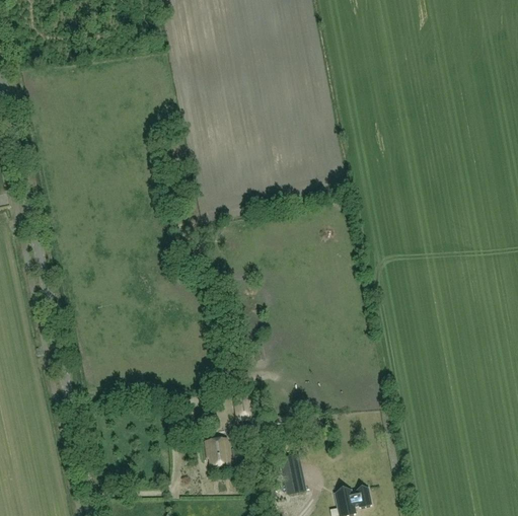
[(255,359),(267,357),(264,344),(254,346),(255,359)]
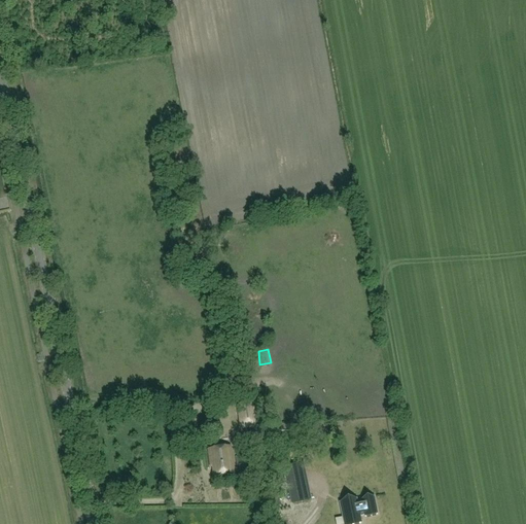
[(241,425),(255,423),(252,398),(238,400),(241,425)]
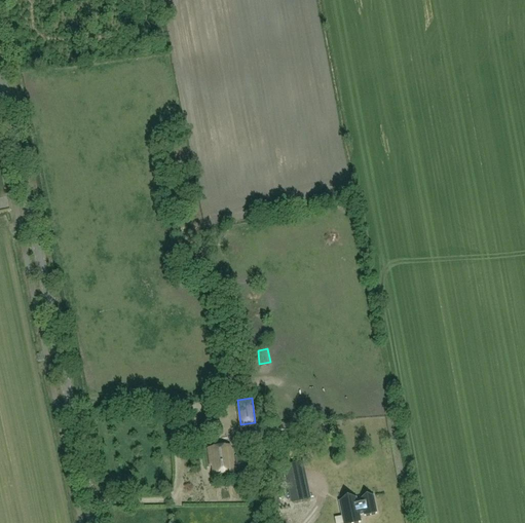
[(282,427),(293,426),(292,418),(282,419),(282,427)]
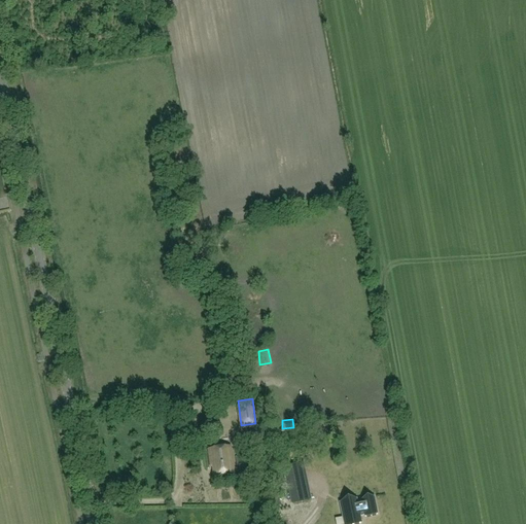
[(213,457),(215,473),(234,470),(230,444),(210,447),(211,457),(213,457)]
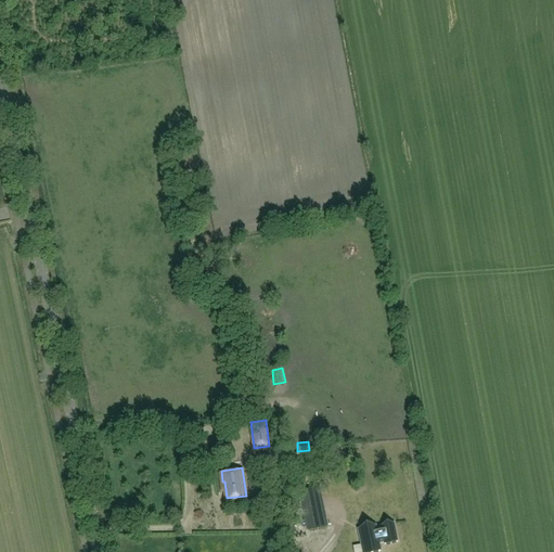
[(301,489),(309,527),(326,523),(319,486),(301,489)]
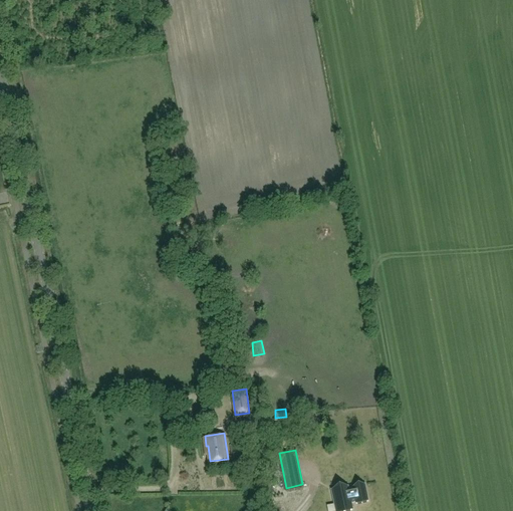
[(348,485),(332,488),(337,510),(352,508),(351,501),(356,500),(356,501),(368,499),(365,483),(353,486),(353,487),(348,488),(348,485)]
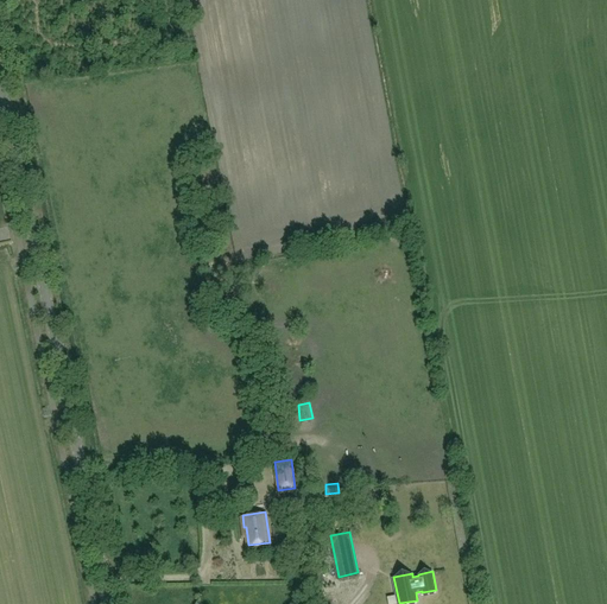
All buildings are outlined.
